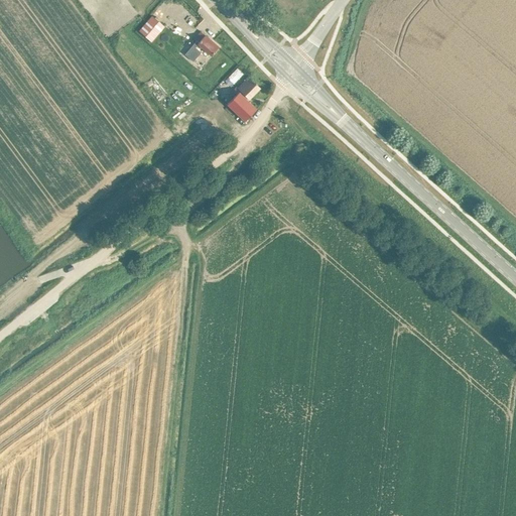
[(169,25),(176,18),(172,14),(165,20),(169,25)]
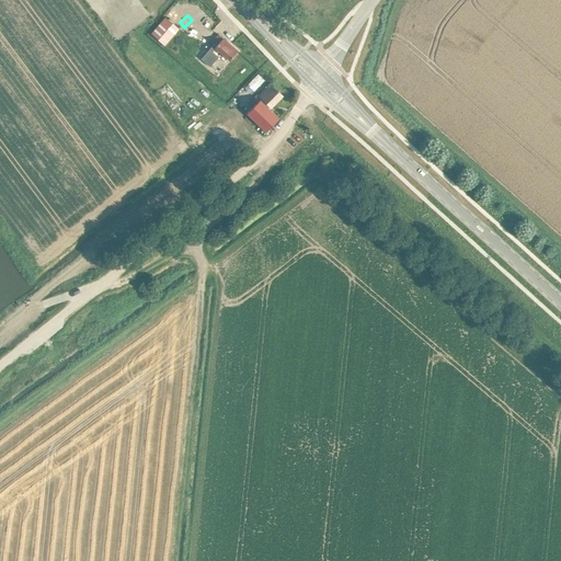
[(165,18),(151,34),(164,46),(179,30),(165,18)]
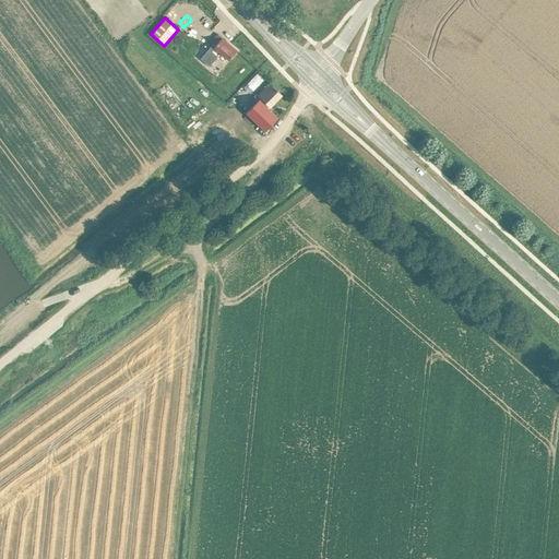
[(229,60),(229,59),(237,51),(217,34),(211,43),(213,44),(200,60),(209,68),(217,58),(212,52),(215,49),(229,60)]
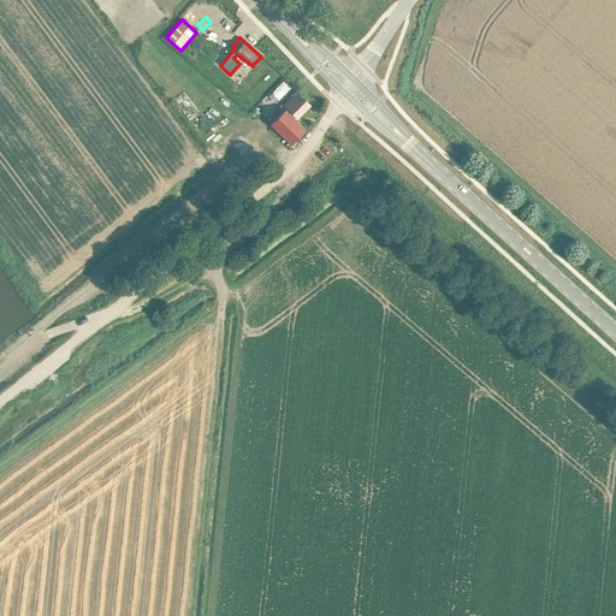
[(297,118),(311,106),(296,93),(284,105),(297,118)]
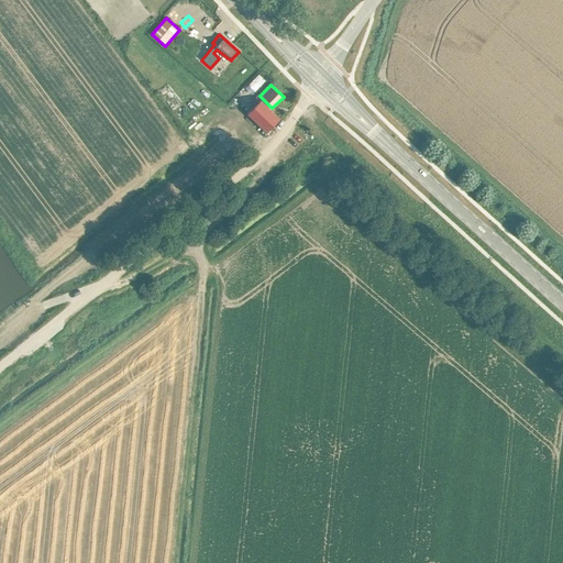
[(267,132),(279,120),(263,102),(250,116),(267,132)]
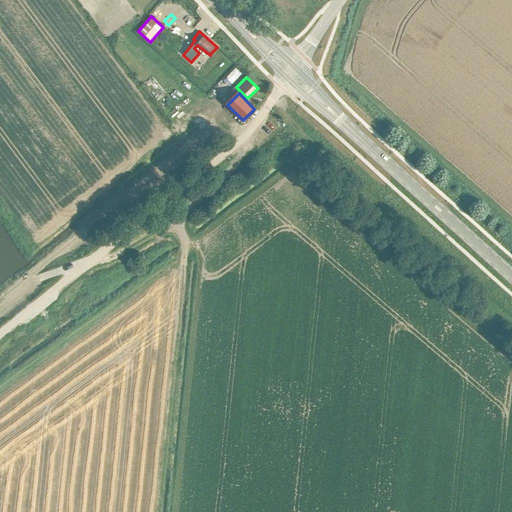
All buildings are outlined.
